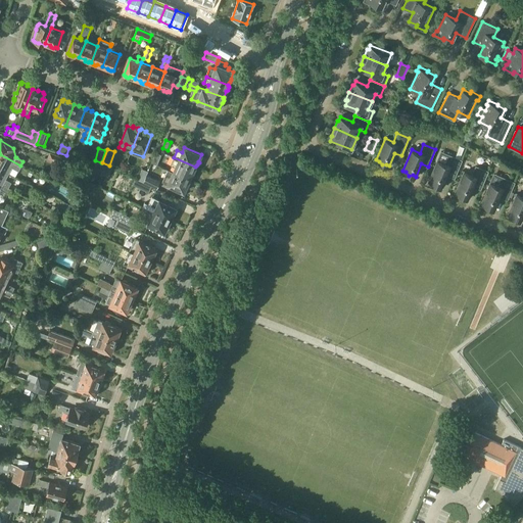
[(61,157),(50,152),(47,158),(59,162),(61,157)]
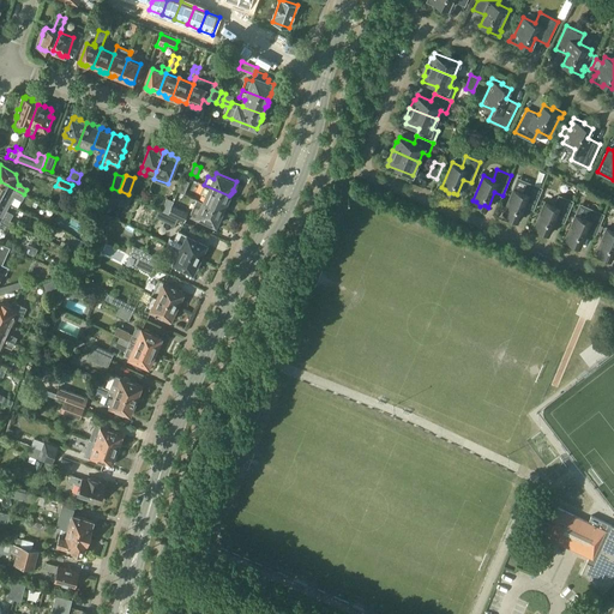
[(190,181),(182,179),(178,191),(185,193),(190,181)]
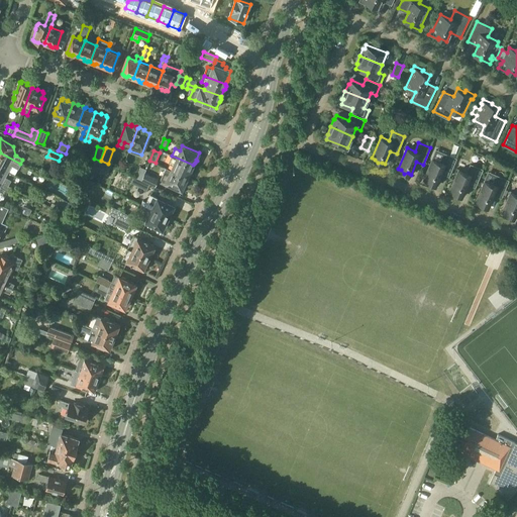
[(456,159),(444,153),(436,150),(433,159),(424,180),(427,181),(429,185),(434,184),(437,185),(442,173),(448,176),(456,159)]
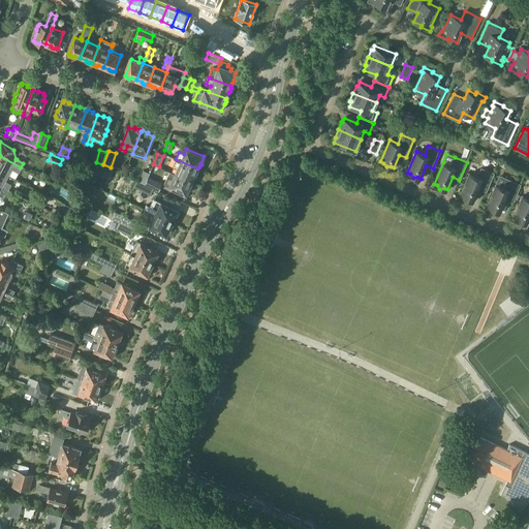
[(22,168),(21,167),(0,156),(0,172),(1,173),(8,176),(12,169),(19,173),(22,168)]
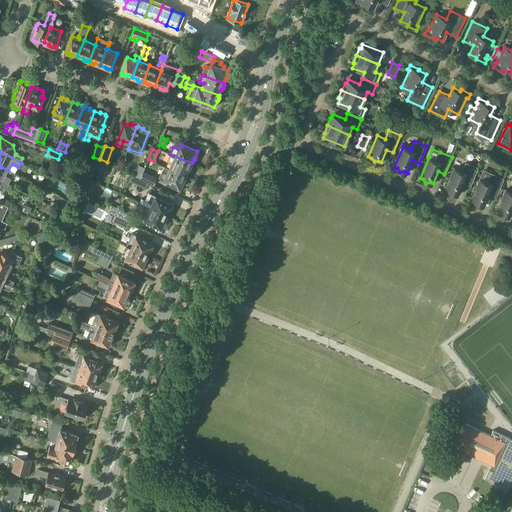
[(170,154),(167,161),(171,163),(169,168),(185,176),(189,169),(190,169),(191,166),(191,165),(191,163),(170,154)]
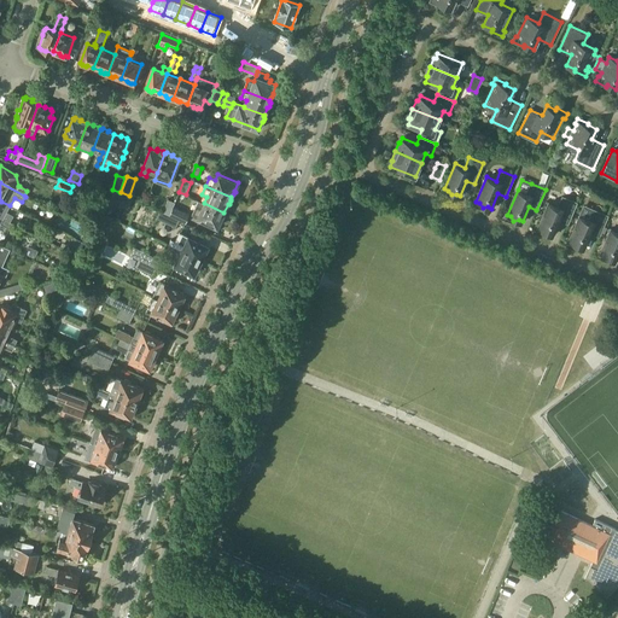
[(111,190),(106,199),(128,209),(132,199),(111,190)]
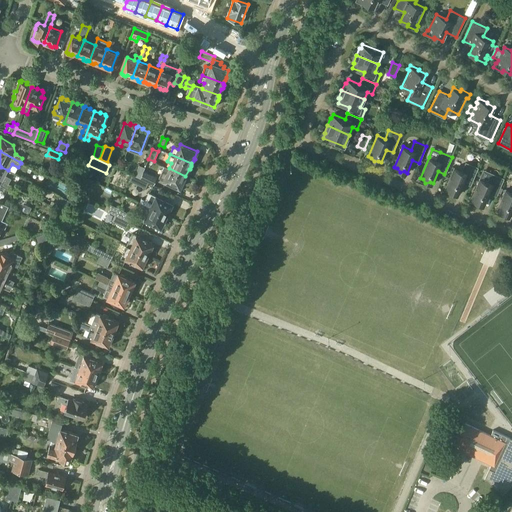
[(470,185),(477,168),(466,163),(462,171),(454,168),(446,189),(449,190),(451,194),(456,193),(459,194),(464,182),(470,185)]
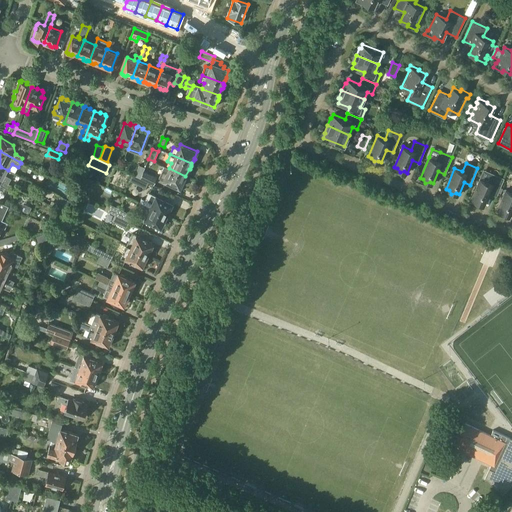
[(140,179),(143,171),(144,168),(139,165),(134,176),(140,179)]
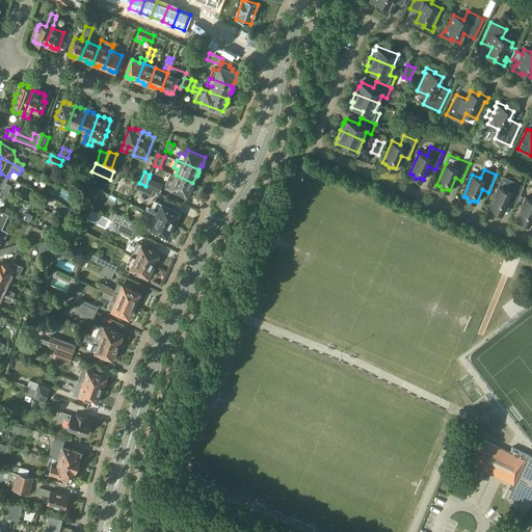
[(0,186),(1,187),(0,188),(6,191),(7,190),(3,188),(8,177),(1,174),(0,173),(0,186)]
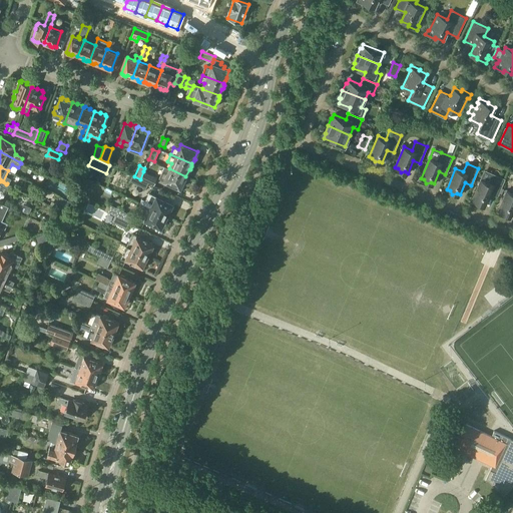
[(162,171),(159,178),(164,180),(163,180),(180,188),(181,186),(182,186),(183,183),(183,182),(185,176),(169,168),(165,166),(162,171)]
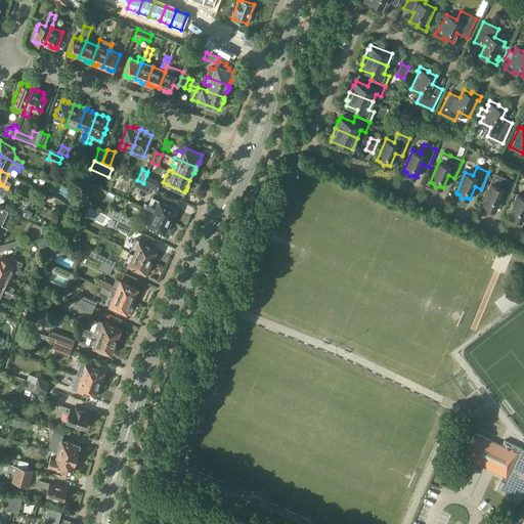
[(151,187),(151,186),(157,189),(161,181),(146,175),(143,183),(151,187)]
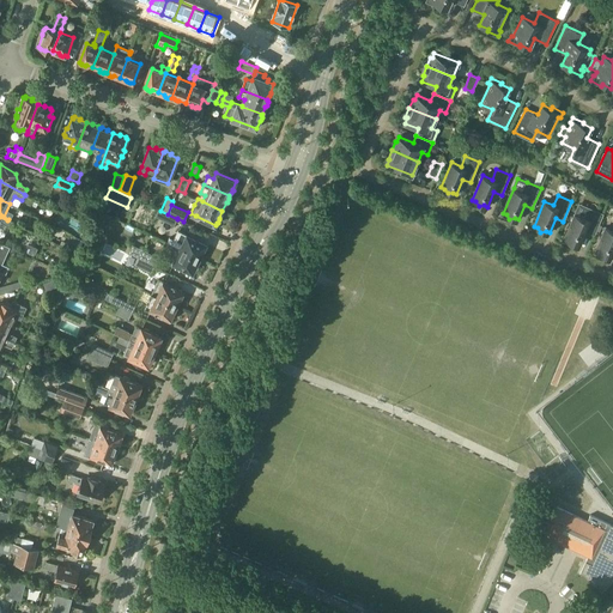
[(604,213),(589,207),(584,217),(575,213),(564,238),(569,241),(571,246),(576,244),(580,246),(587,231),(594,235),(596,229),(599,224),(604,213)]
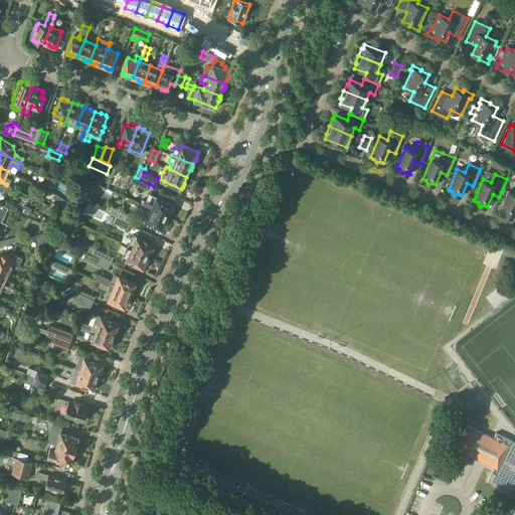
[(148,186),(149,184),(141,180),(135,177),(133,176),(130,181),(146,189),(148,186)]
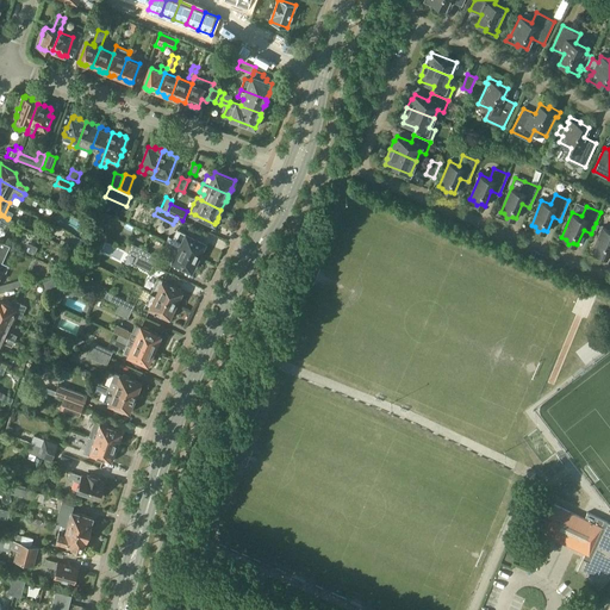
[(0,213),(0,222),(1,221),(12,226),(14,222),(8,218),(7,219),(0,216),(1,215),(0,213)]
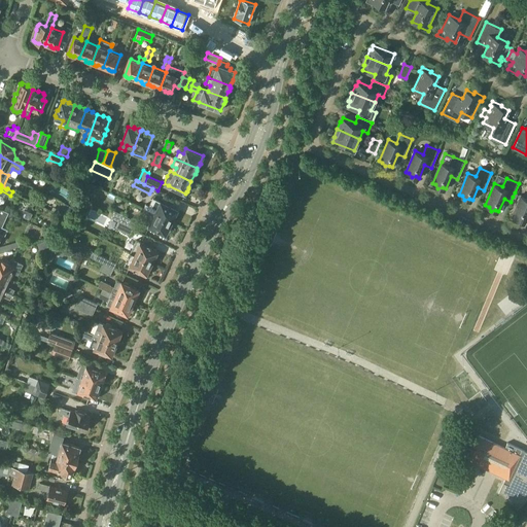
[(526,198),(521,196),(512,217),(515,218),(518,221),(522,221),(525,222),(526,217),(526,198)]
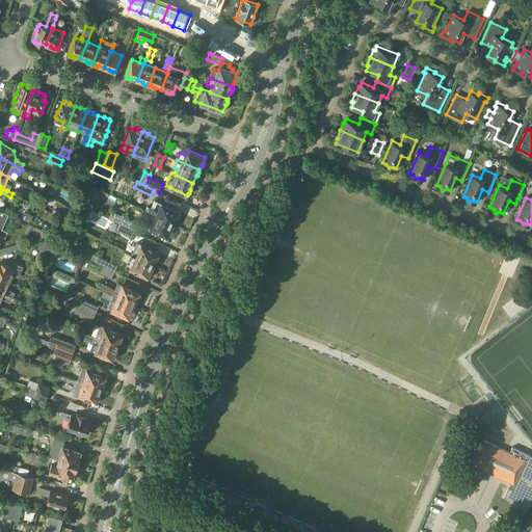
[(148,207),(145,210),(156,215),(174,223),(176,218),(178,217),(179,215),(178,213),(179,211),(169,207),(168,205),(166,204),(164,205),(162,204),(157,202),(155,201),(151,208),(148,207)]
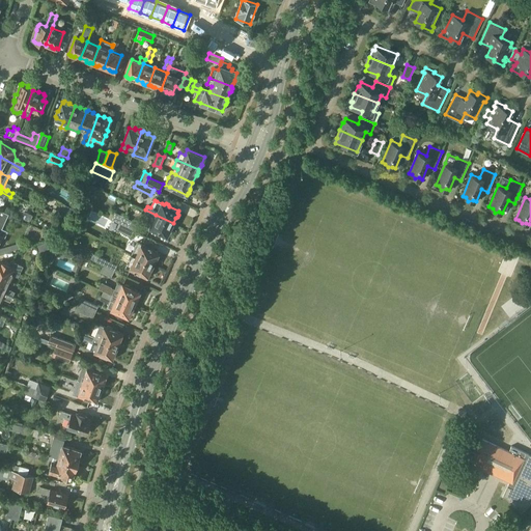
[(59,216),(67,219),(71,212),(62,207),(59,216)]
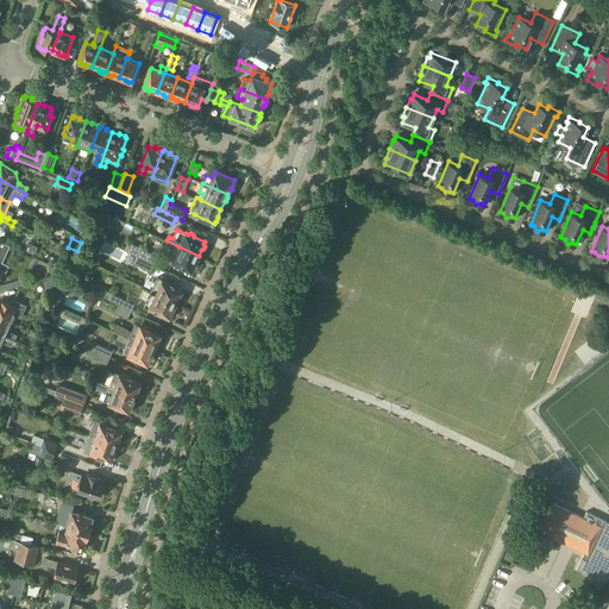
[(0,240),(0,275),(2,270),(6,272),(10,264),(2,262),(11,245),(0,240)]
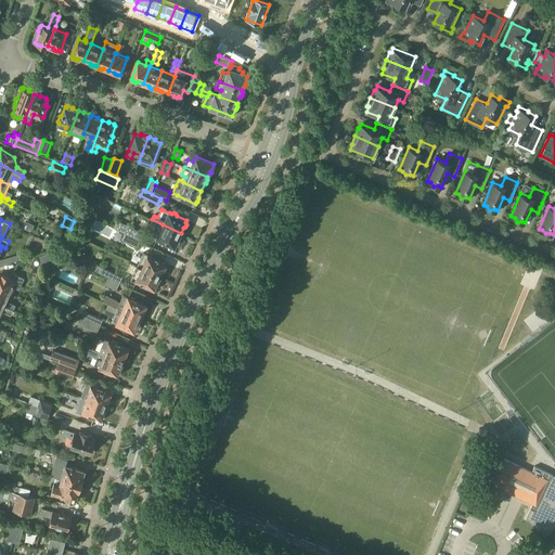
[(152,219),(150,226),(155,229),(152,235),(157,237),(158,239),(159,241),(163,242),(164,242),(175,246),(176,245),(177,244),(178,242),(178,240),(181,233),(163,224),(152,219)]
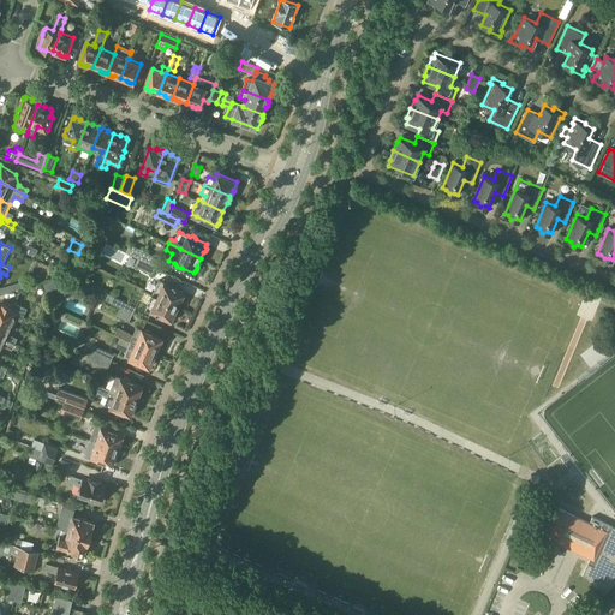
[(138,258),(137,260),(154,268),(159,258),(130,244),(125,252),(138,258)]
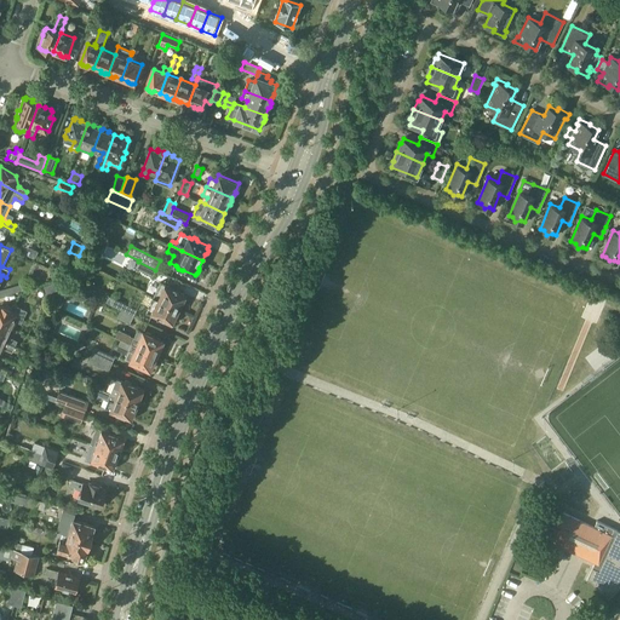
[(79,257),(73,254),(65,251),(58,264),(72,270),(79,257)]
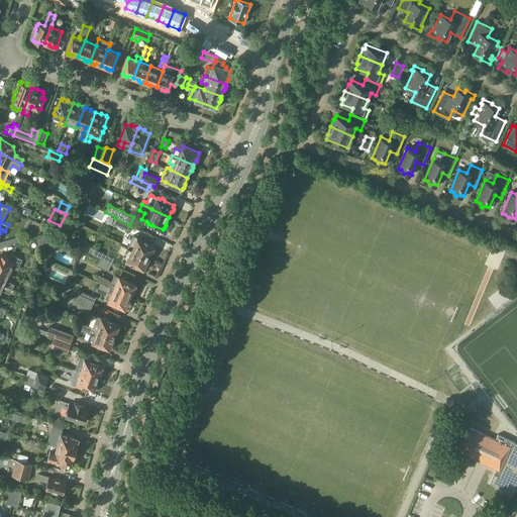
[(65,218),(61,226),(66,229),(67,225),(75,229),(77,224),(65,218)]
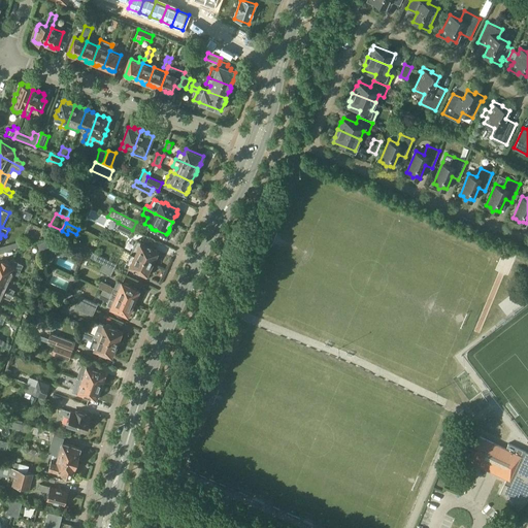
[(130,234),(132,230),(118,223),(116,227),(130,234)]
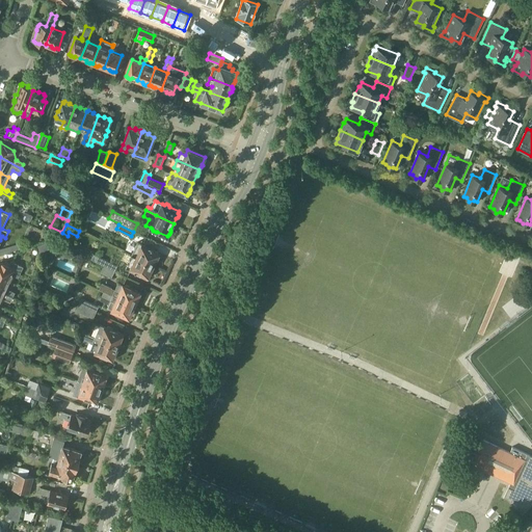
[(48,254),(47,250),(51,249),(55,240),(37,245),(40,253),(42,253),(43,256),(48,254)]
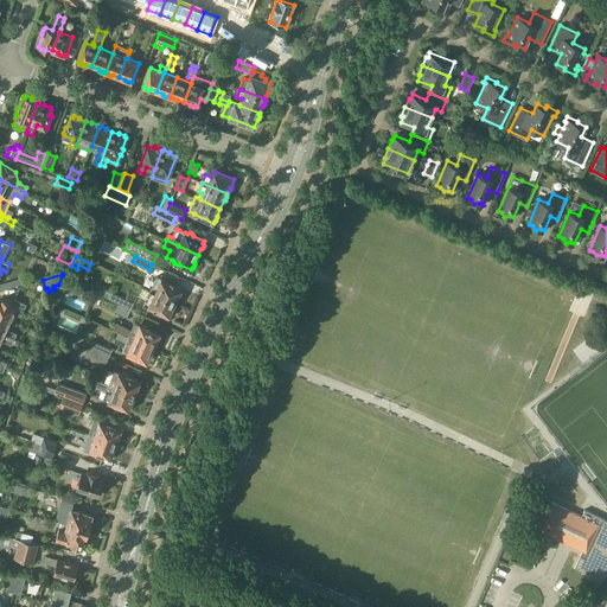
[(149,292),(174,304),(181,288),(157,276),(149,292)]
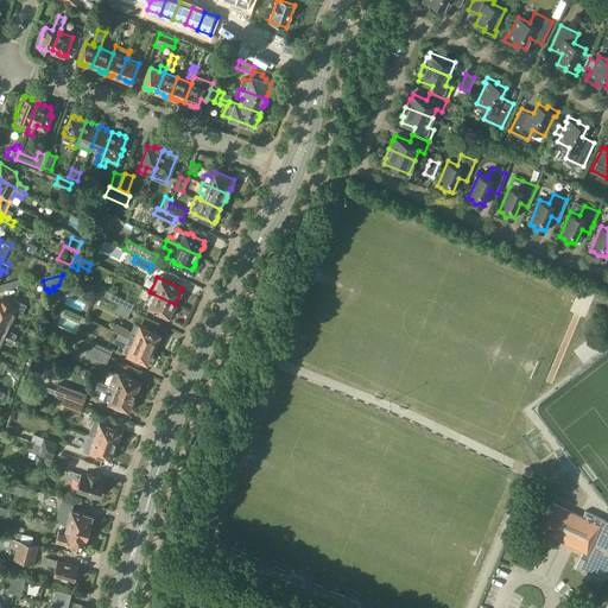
[(0,284),(0,287),(1,291),(23,284),(20,279),(0,284)]
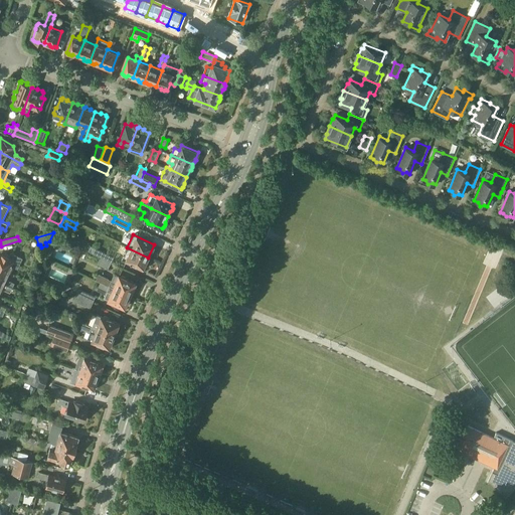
[(60,246),(63,240),(53,236),(51,241),(60,246)]
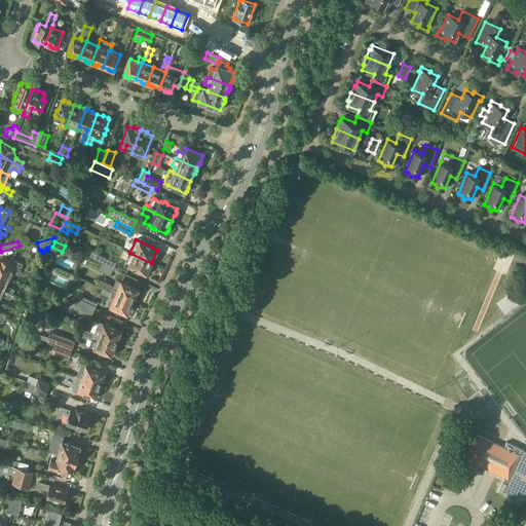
[(103,263),(113,268),(115,263),(96,253),(94,259),(103,263)]
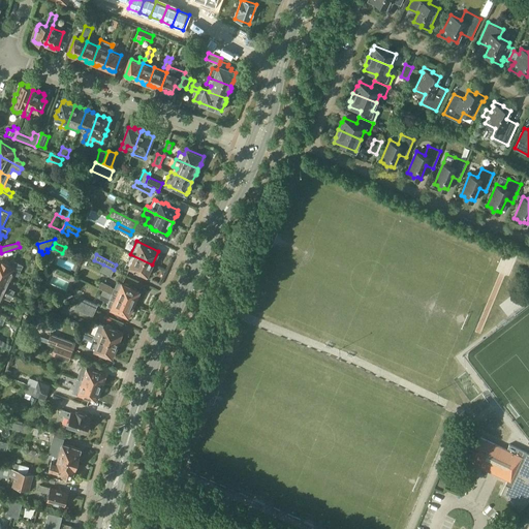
[(146,276),(152,265),(130,254),(124,266),(146,276)]
